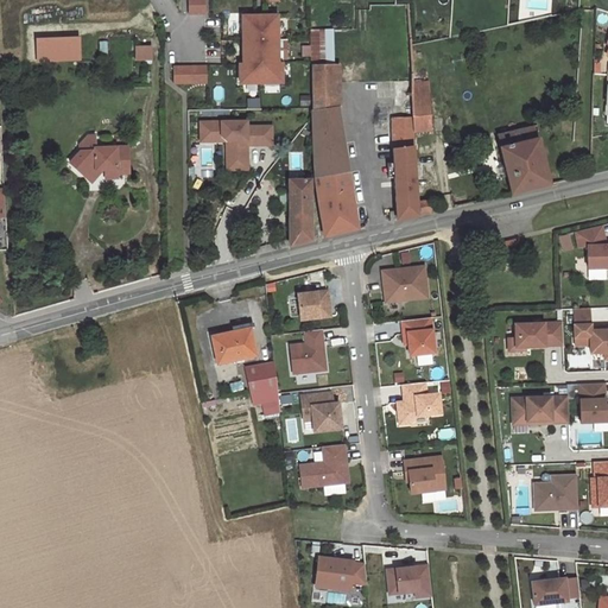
[(204,0),(188,0),(188,13),(206,13),(204,0)]
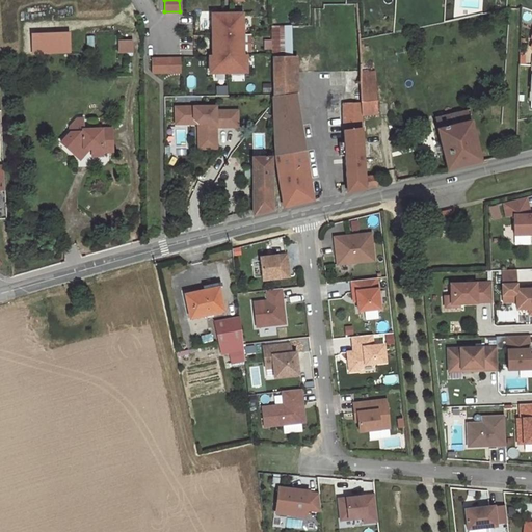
[(243,56),(242,14),(229,14),(229,19),(225,19),(225,14),(212,15),(213,56),(210,56),(210,73),(212,73),(228,73),(246,72),(246,55),(243,56)]
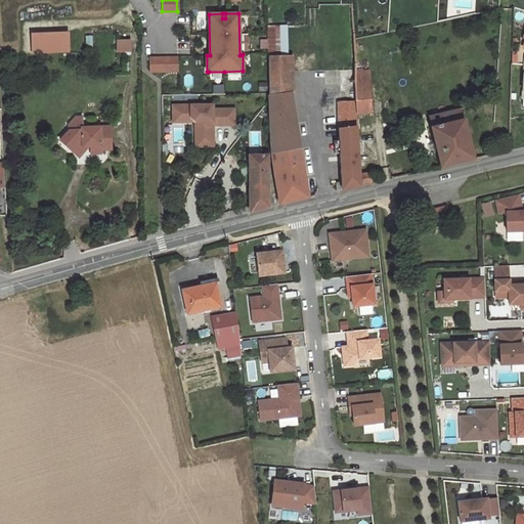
[(287,26),(267,26),(268,56),(287,55),(287,26)]
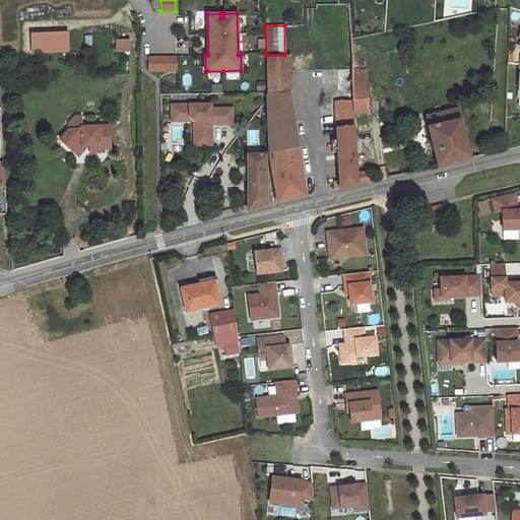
[(68,51),(67,34),(31,36),(33,52),(68,51)]
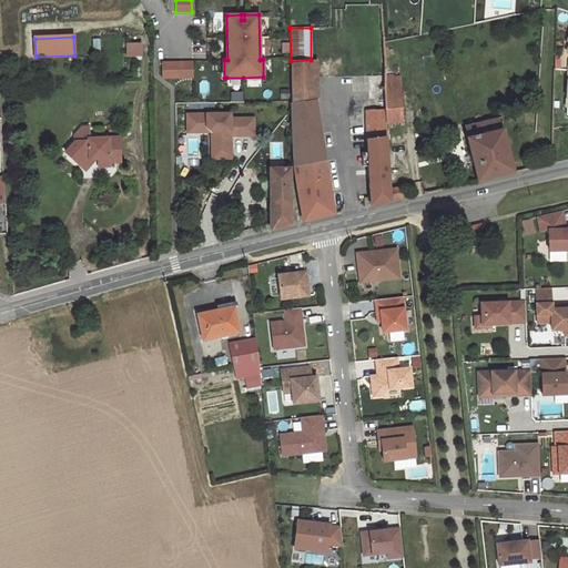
[(141,56),(141,44),(127,44),(128,56),(141,56)]
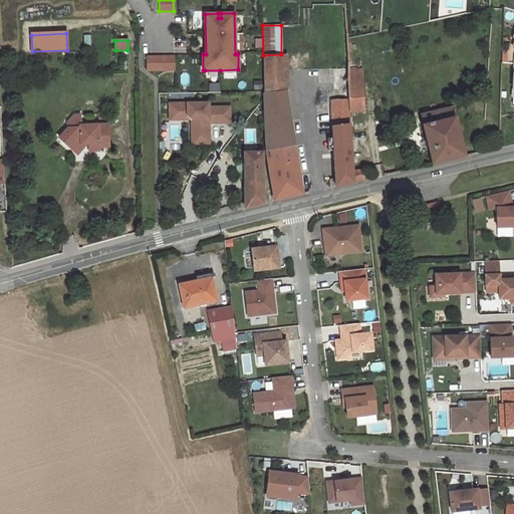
[(281,54),(263,55),(264,91),(282,90),(281,54)]
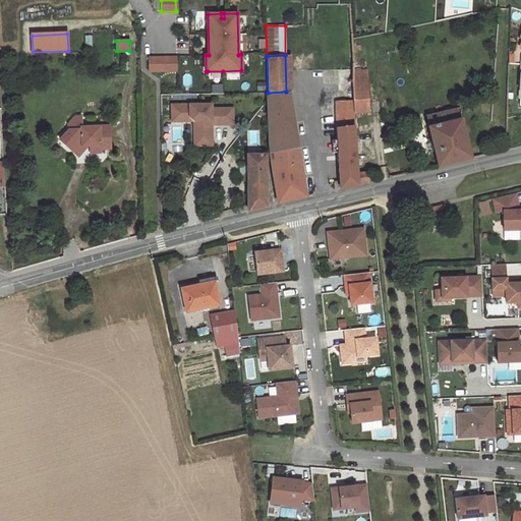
[(177,57),(149,58),(149,71),(177,70),(177,57)]
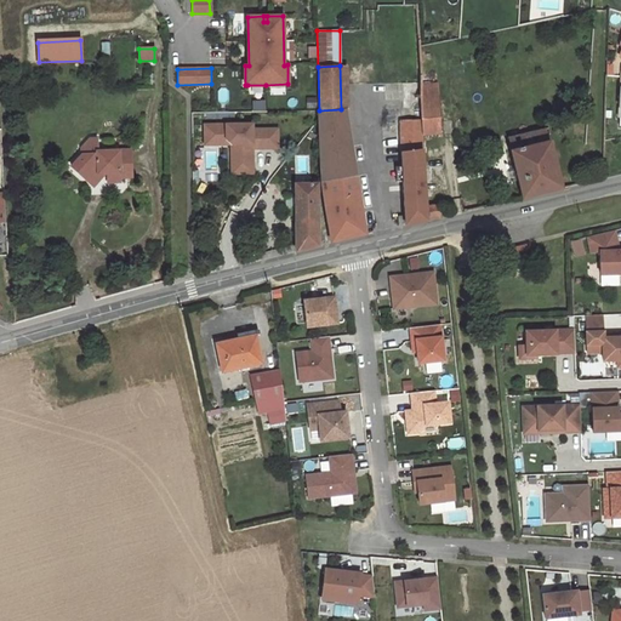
[(438,98),(421,98),(422,120),(422,135),(439,132),(438,98)]
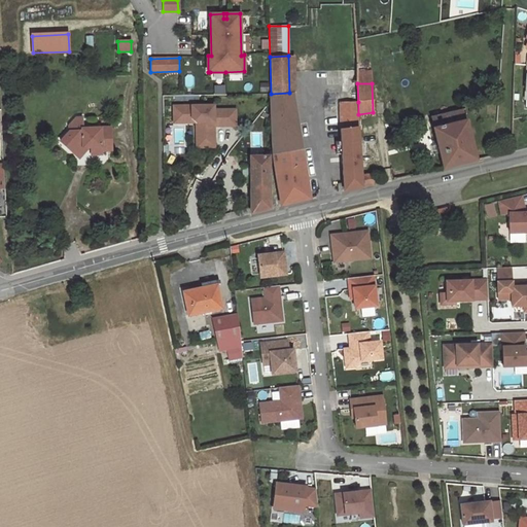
[(293,93),(289,93),(271,94),(272,135),(300,130),(293,93)]
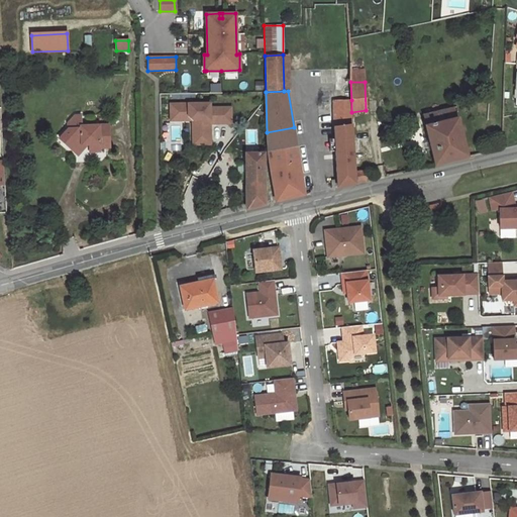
[(351,112),(351,100),(333,100),(334,126),(351,124),(351,112)]
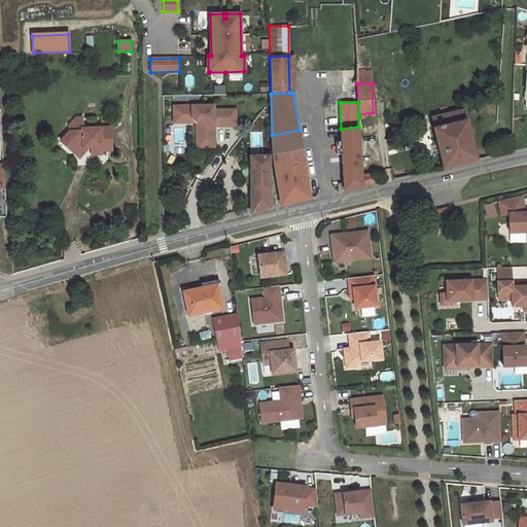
[(236,126),(236,109),(214,109),(214,105),(173,106),(173,119),(177,123),(183,123),(188,118),(191,118),(196,123),(196,135),(214,135),(214,126),(236,126)]
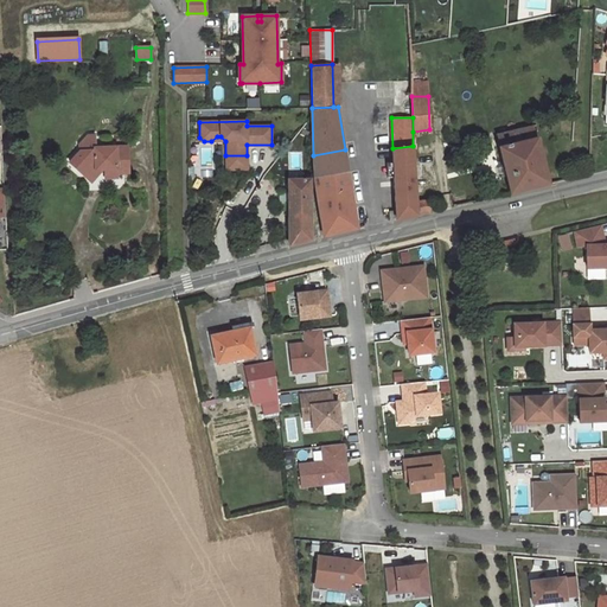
[(498,147),(510,193),(549,184),(537,138),(536,138),(532,126),(498,134),(500,146),(498,147)]
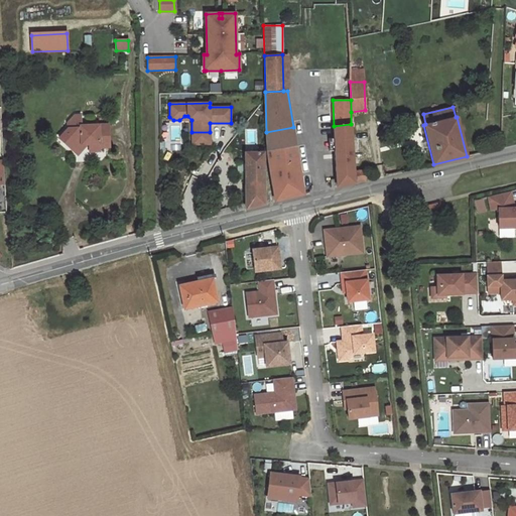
[(81,125),(81,115),(75,115),(69,122),(69,128),(81,128),(81,125)]
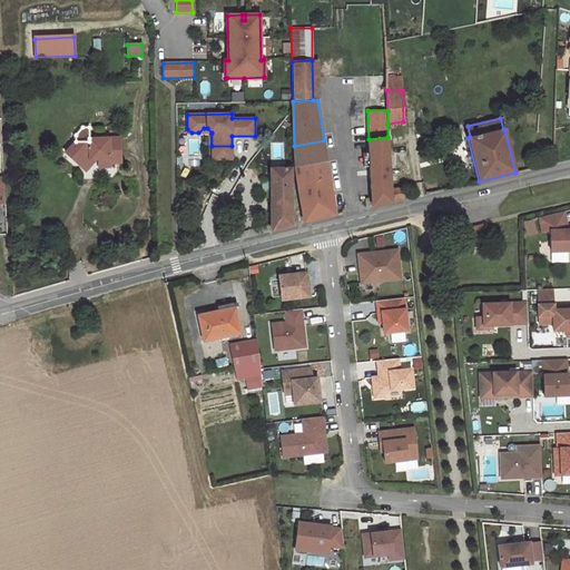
[(120,161),(120,137),(89,138),(89,141),(76,141),(70,147),(71,157),(86,170),(91,165),(90,158),(97,158),(98,158),(98,167),(109,166),(109,163),(120,161)]
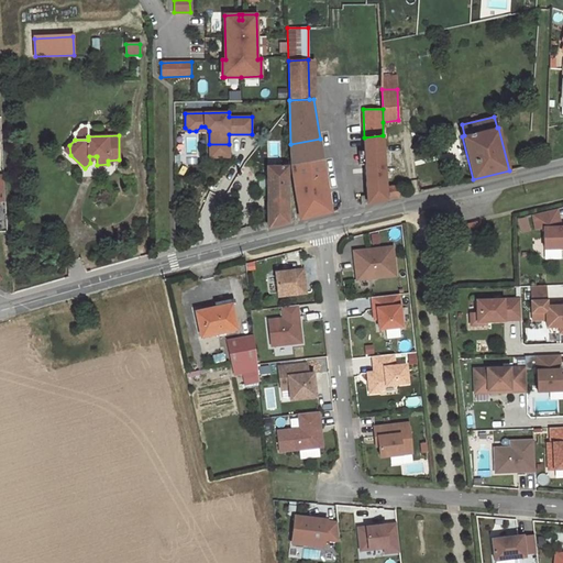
[(383,135),(364,138),(364,151),(365,164),(366,195),(367,198),(367,203),(386,199),(383,135)]
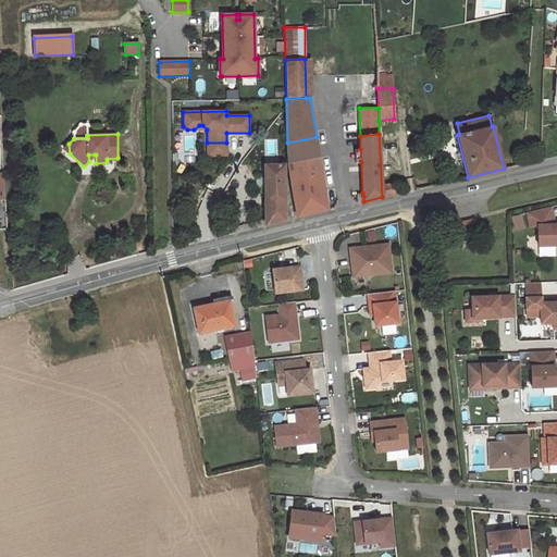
[(317,137),(287,143),(288,164),(320,159),(317,137)]
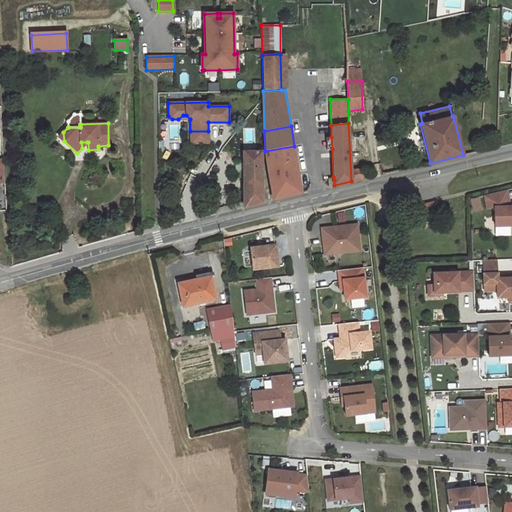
[(265,151),(273,199),(301,193),(294,146),(265,151)]
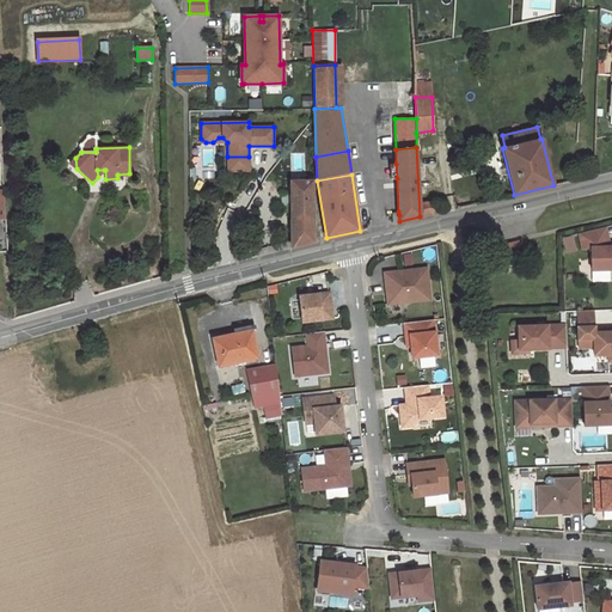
[(292,182),(292,246),(313,242),(312,182),(292,182)]
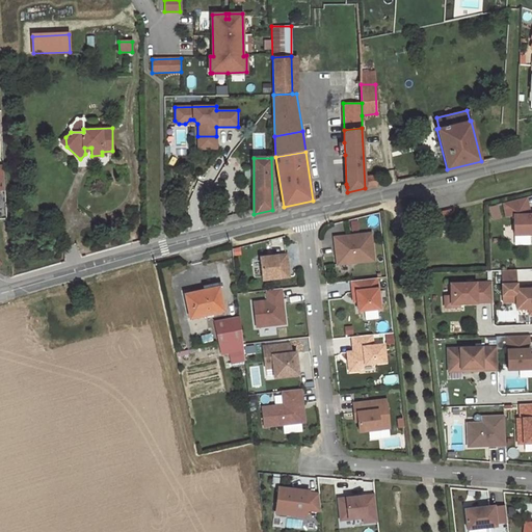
[(526,197),(503,203),(506,216),(513,215),(514,235),(528,234),(531,234),(531,214),(530,214),(526,197)]
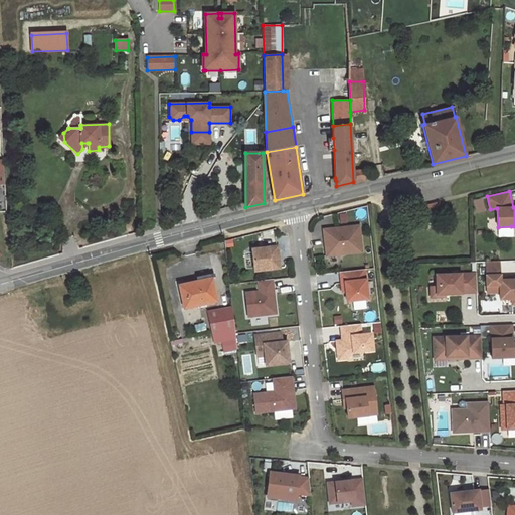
[(482,198),(474,200),(478,212),(485,210),(482,198)]
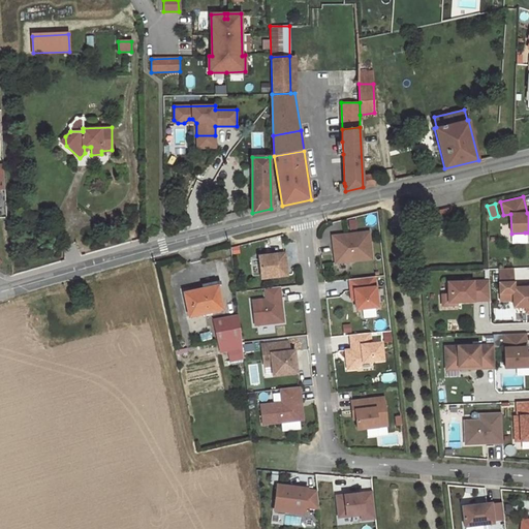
[(453,218),(450,210),(430,215),(432,223),(453,218)]
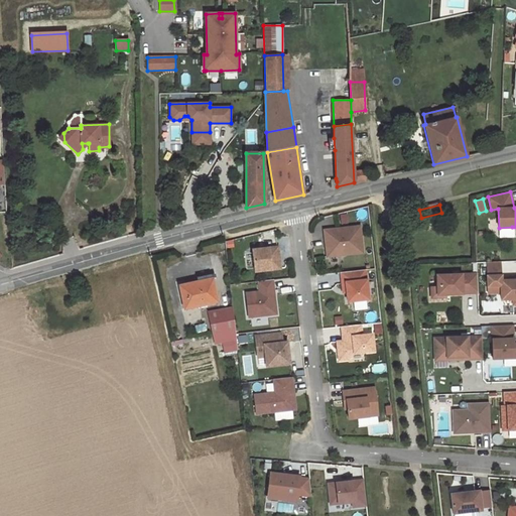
[(363,252),(360,226),(325,230),(326,239),(327,239),(328,246),(327,247),(328,256),(363,252)]
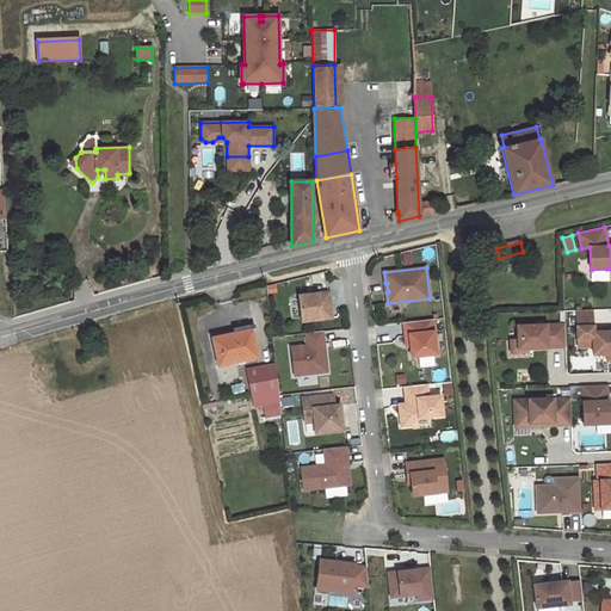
[(606,269),(591,270),(591,281),(608,281),(606,269)]
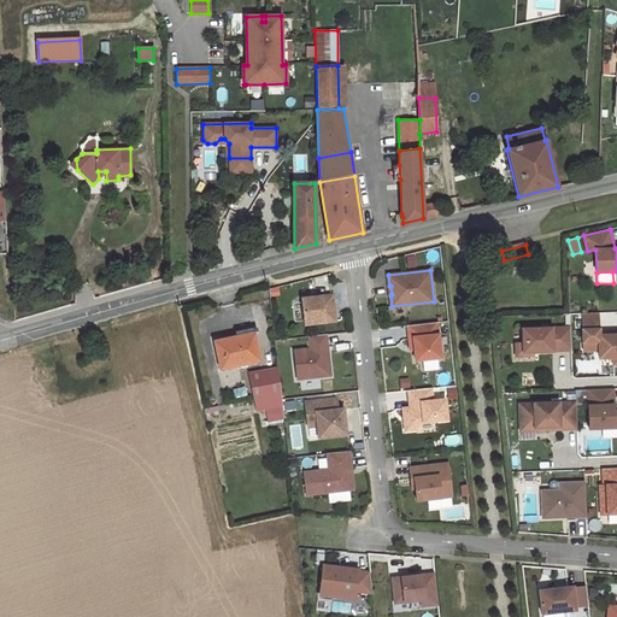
[(335,321),(333,295),(303,299),(303,303),(305,321),(305,324),(335,321)]
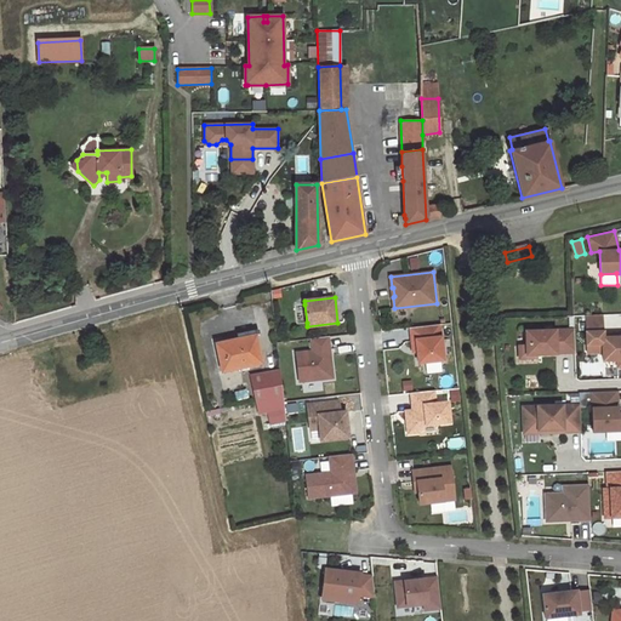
[(307,323),(305,305),(295,305),(297,324),(307,323)]
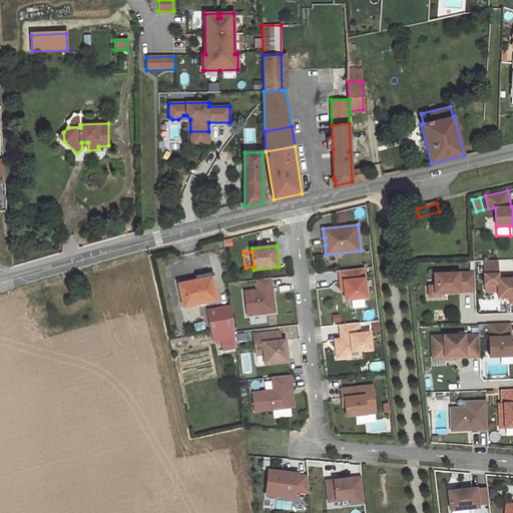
[(512,278),(507,279),(498,279),(497,260),(484,261),(485,285),(498,284),(498,291),(498,298),(511,298),(511,303),(512,303),(512,278)]
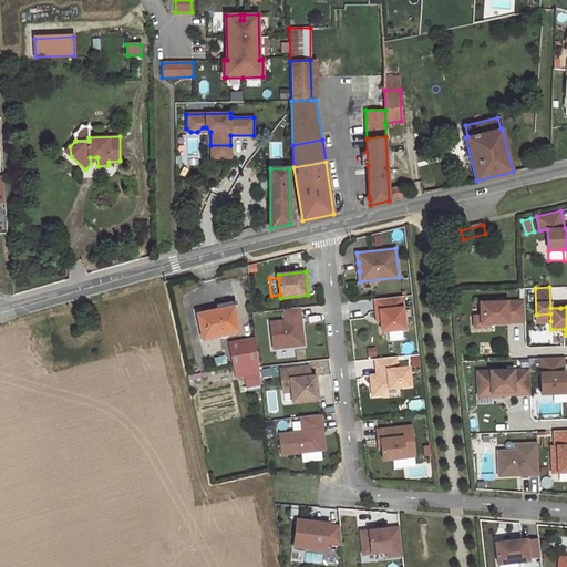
[(401,296),(374,299),(377,318),(380,317),(381,321),(382,331),(389,331),(402,329),(405,329),(401,296)]
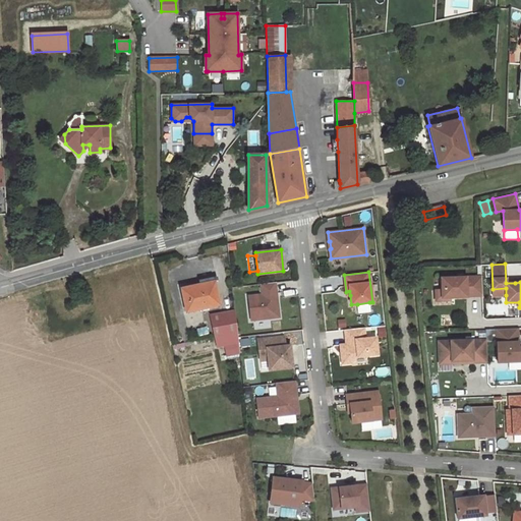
[(466,296),(482,295),(481,277),(442,278),(442,289),(442,297),(451,297),(466,296)]
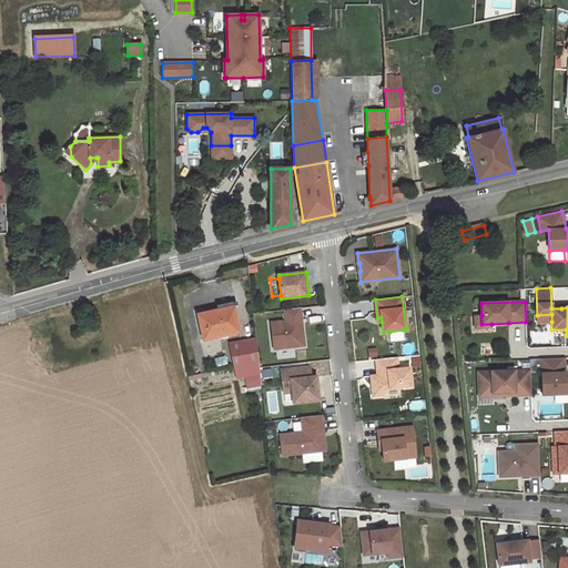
[(220,336),(227,334),(239,332),(234,311),(217,314),(216,306),(203,310),(204,313),(198,314),(203,340),(220,336)]
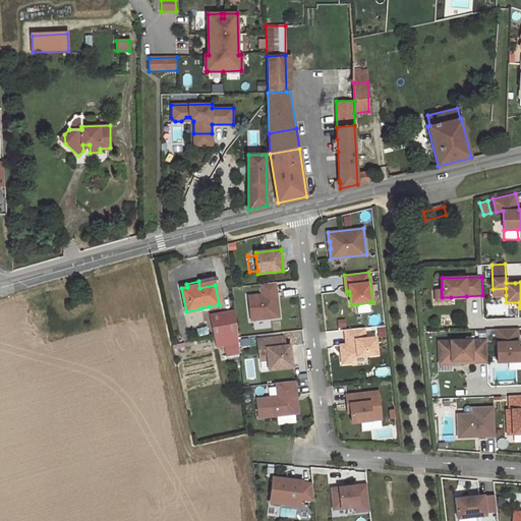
[(279,316),(275,282),(261,284),(262,294),(248,296),(250,320),(279,316)]
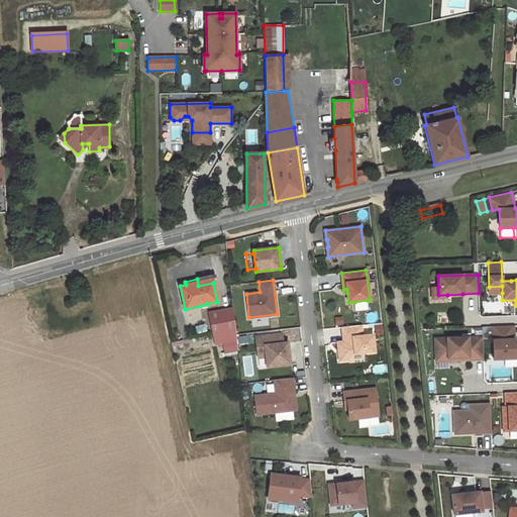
[(367,300),(354,302),(355,311),(368,310),(367,300)]
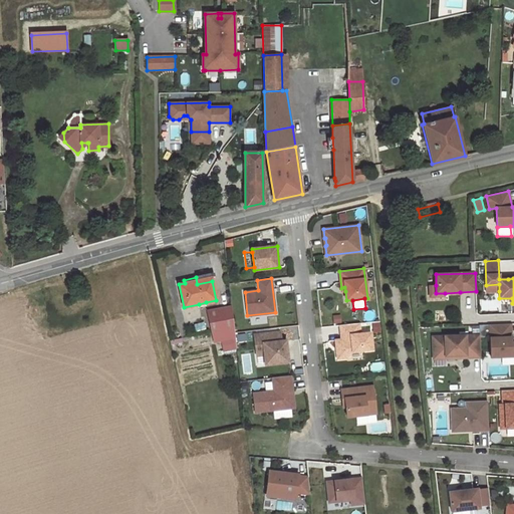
[(234,327),(232,306),(208,311),(212,332),(234,327)]
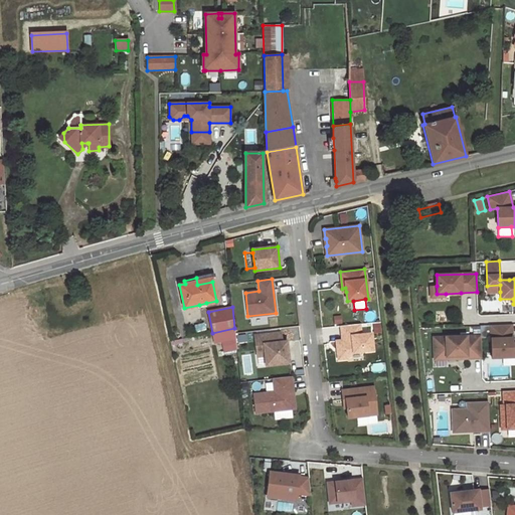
[(373,350),(371,333),(361,334),(360,324),(340,326),(342,340),(336,341),(338,360),(348,359),(353,352),(373,350)]
